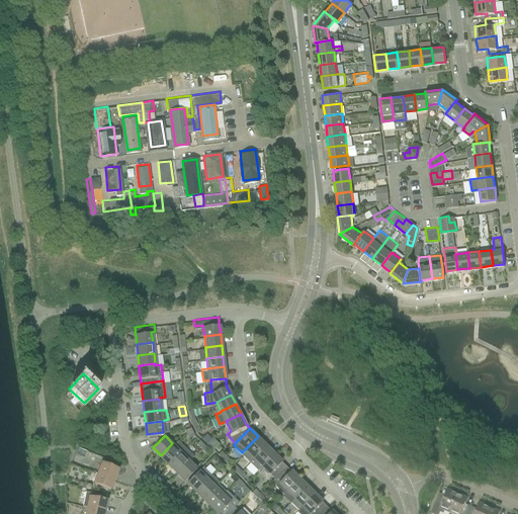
[(265,444),(258,436),(242,452),(249,460),(265,444)]
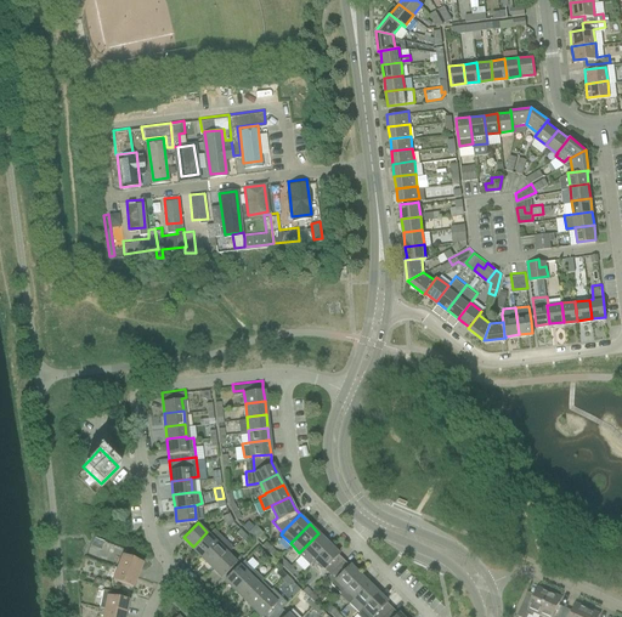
[(207,532),(193,547),(203,555),(222,535),(214,526),(207,532)]
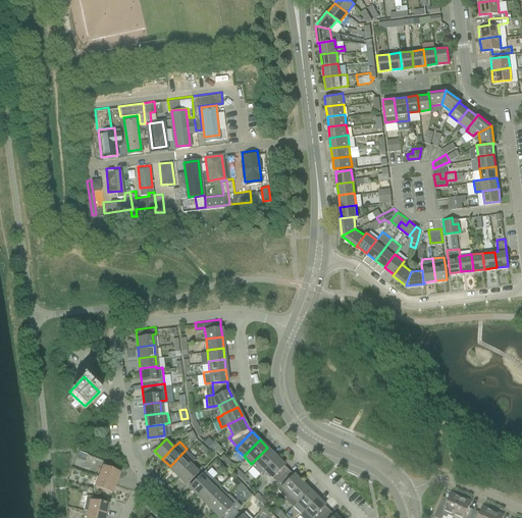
[(275,455),(267,448),(251,464),(259,471),(263,467),(264,467),(275,455)]
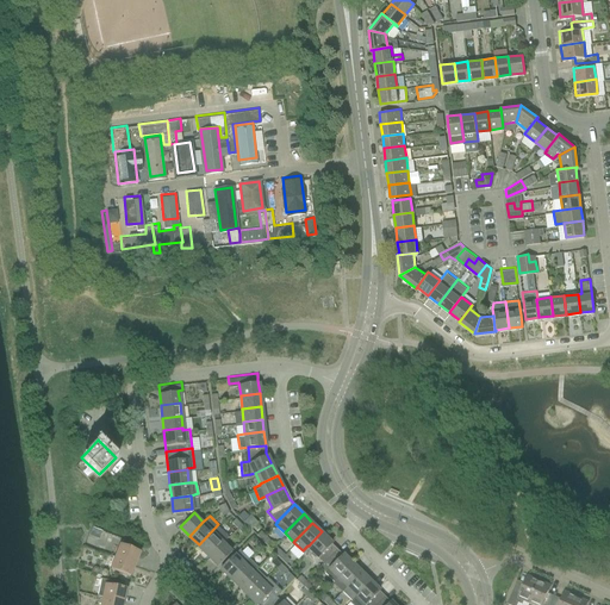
[(89,532),(99,536),(103,528),(92,524),(89,532)]
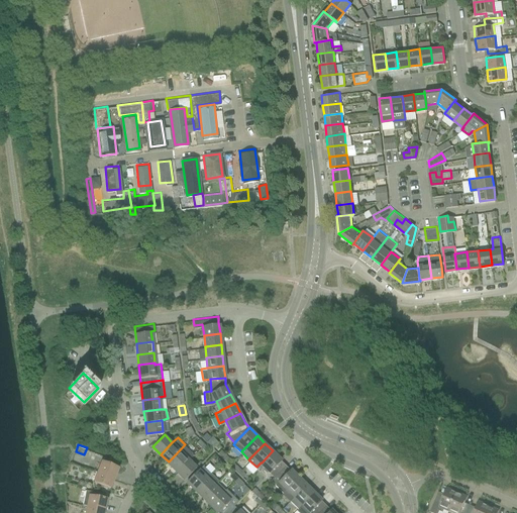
[(176,470),(188,457),(193,452),(185,444),(169,462),(176,470)]
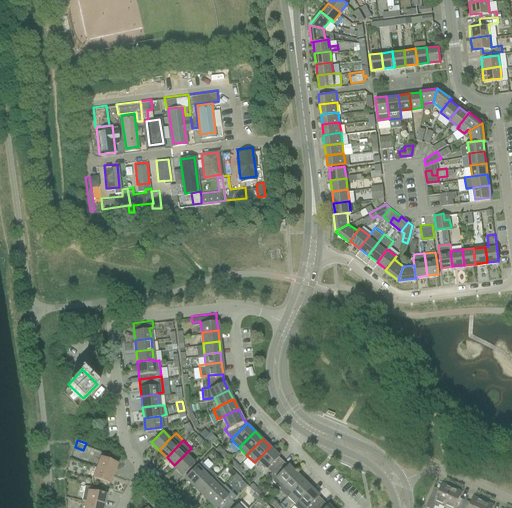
[(282,459),(270,446),(259,458),(271,470),(282,459)]
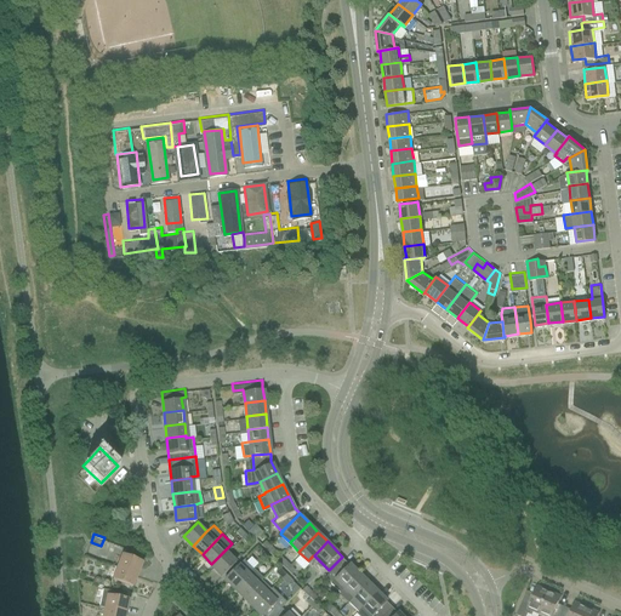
[(280,552),(275,548),(271,543),(267,547),(275,557),(280,552)]
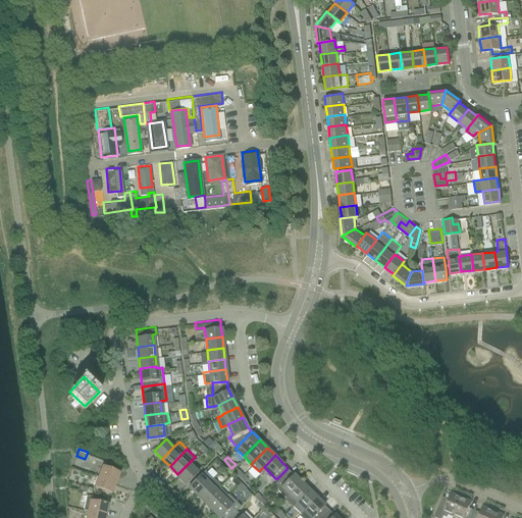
[(198,470),(190,462),(177,474),(186,482),(198,470)]
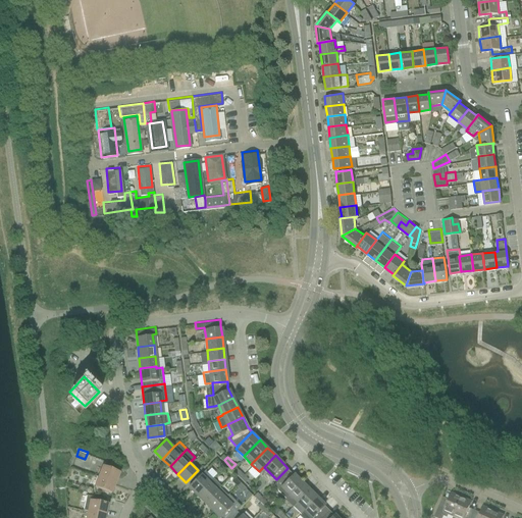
[(103,463),(99,474),(114,480),(118,469),(103,463)]
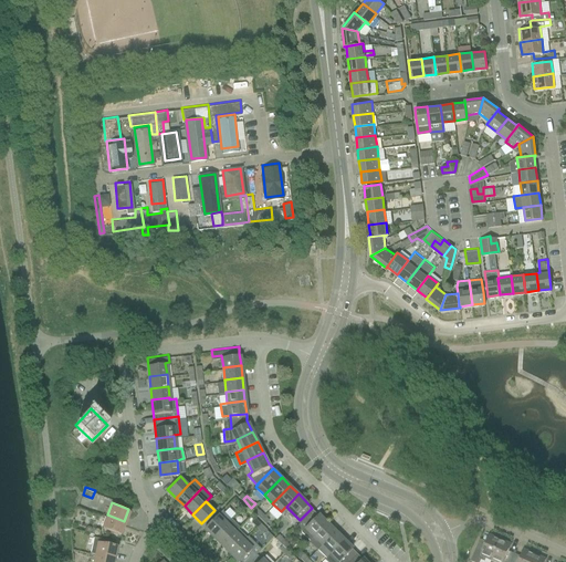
[(263,512),(259,508),(255,503),(251,508),(260,516),(263,512)]
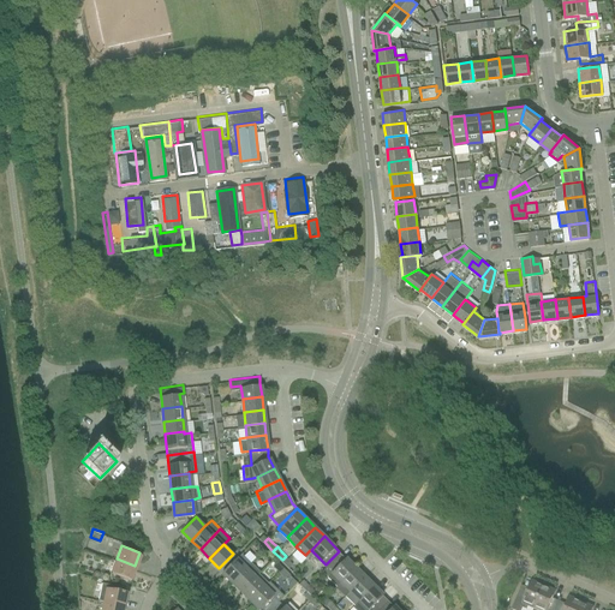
[(231,580),(250,560),(242,551),(236,557),(236,556),(221,570),(231,580)]
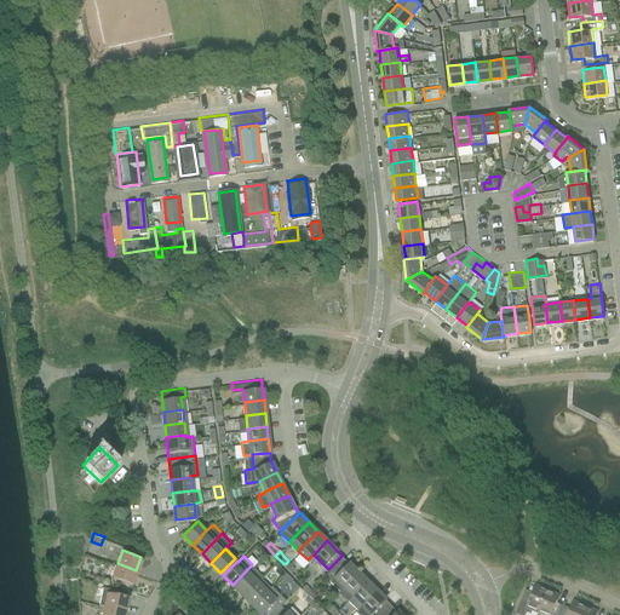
[(357,570),(342,556),(328,569),(325,573),(339,588),(357,570)]
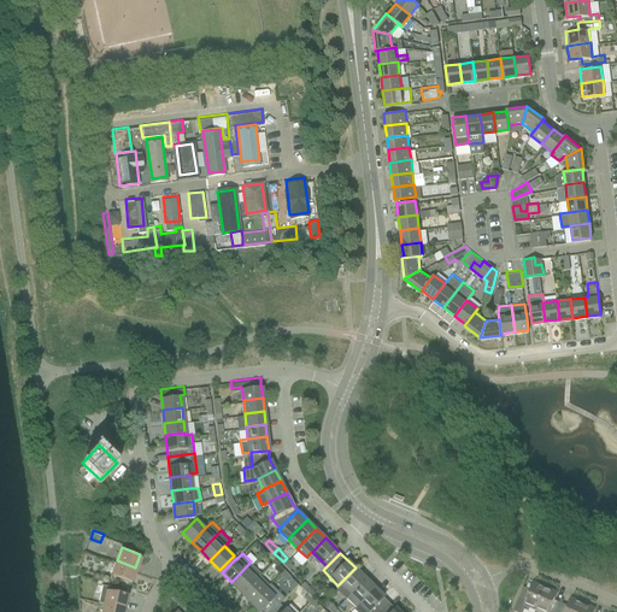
[(130,580),(135,568),(117,560),(112,572),(130,580)]
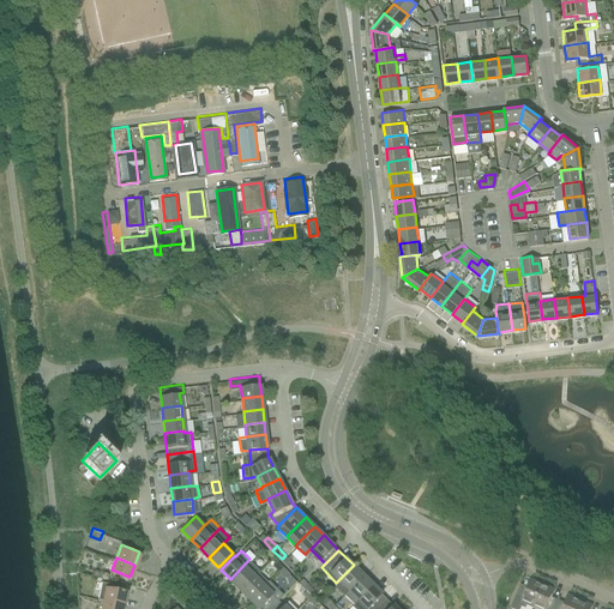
[(258,570),(259,568),(250,559),(230,579),(240,588),(258,570)]
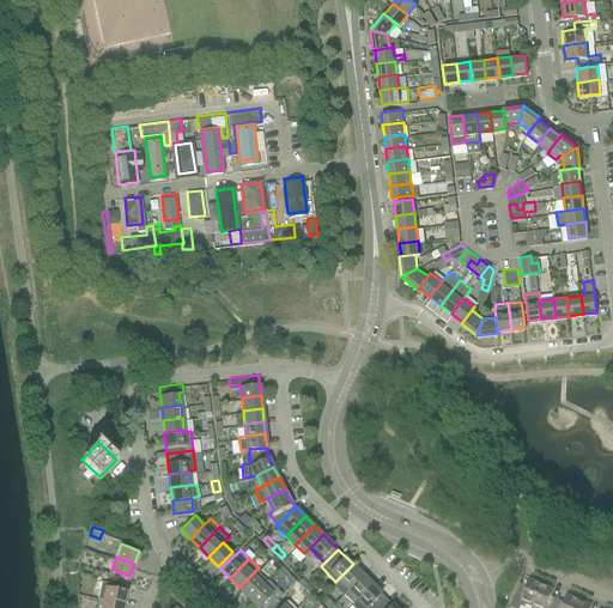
[(281,563),(278,566),(285,575),(289,570),(281,563)]
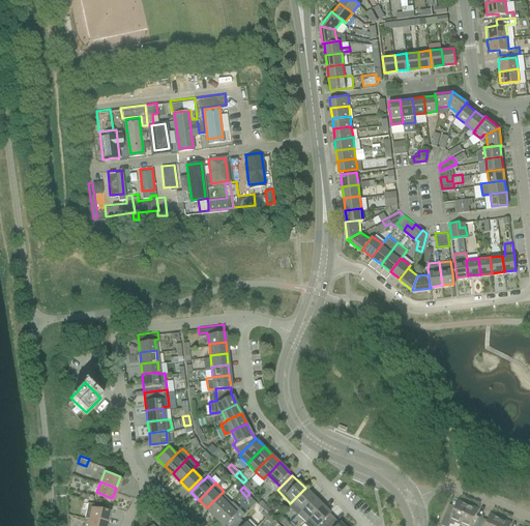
[(305,488),(290,503),(289,504),(296,512),(297,512),(313,495),(305,488)]
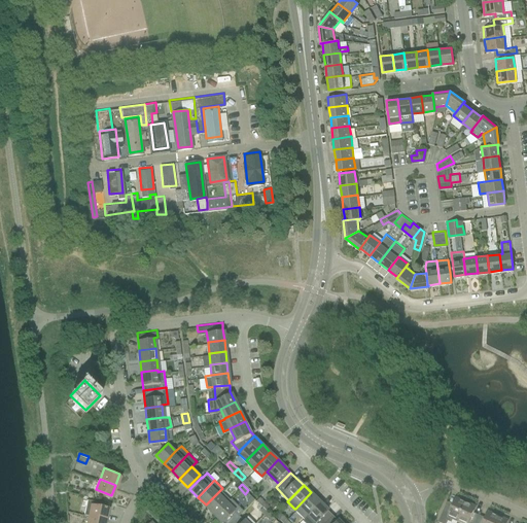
[(206,504),(214,513),(230,497),(221,489),(206,504)]
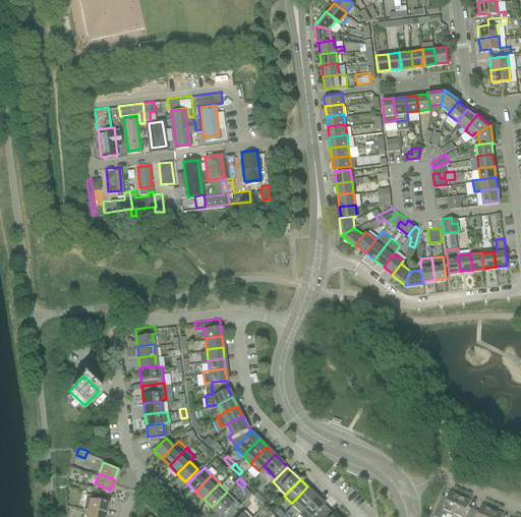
[(315,495),(307,486),(292,503),(299,511),(315,495)]
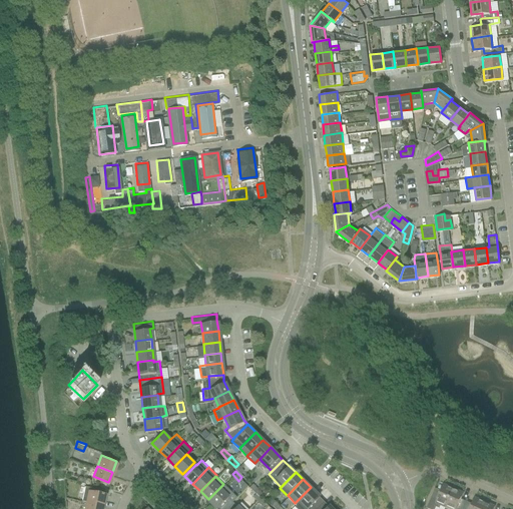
[(445,505),(453,486),(443,481),(439,490),(434,488),(426,505),(433,508),(436,501),(445,505)]
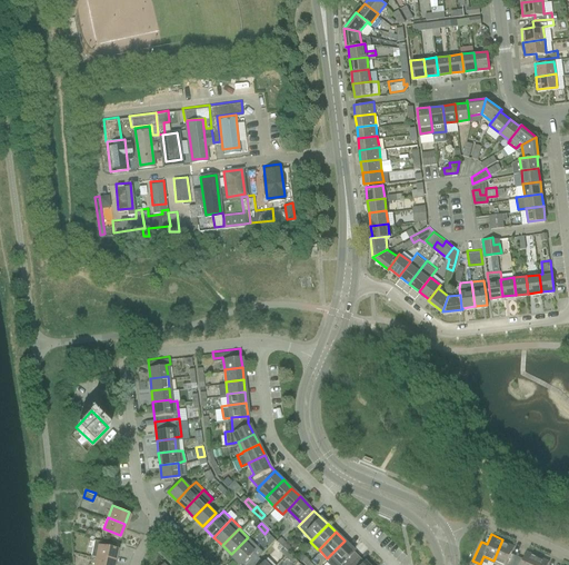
[(246,564),(257,555),(262,549),(248,536),(248,537),(231,554),(242,564),(246,564)]
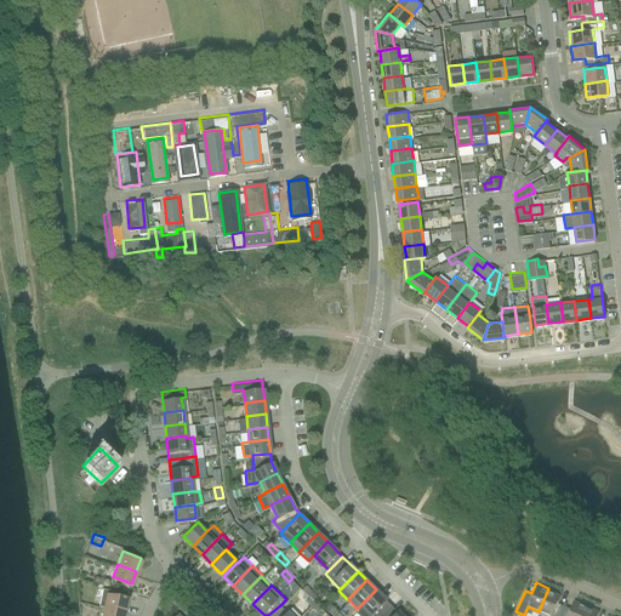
[(124,609),(127,595),(115,593),(117,589),(119,589),(101,586),(103,587),(100,604),(98,604),(104,605),(106,605),(124,609)]
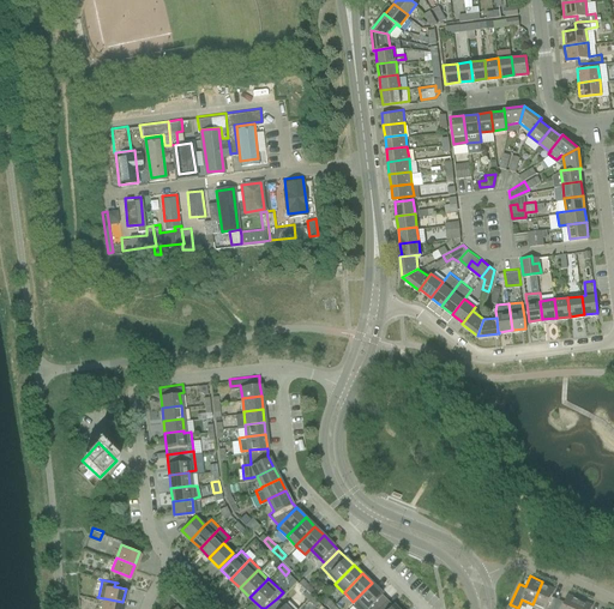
[(553,608),(557,600),(551,597),(555,586),(542,582),(533,604),(539,607),(537,608),(553,608)]
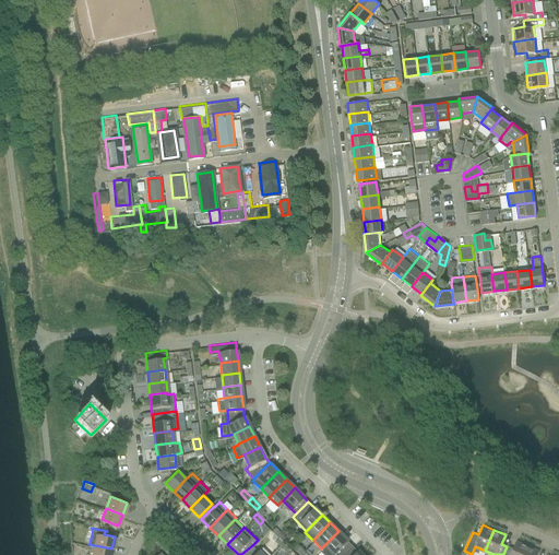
[(339,531),(321,548),(320,550),(321,551),(317,554),(318,554),(331,554),(335,552),(337,554),(341,554),(352,544),(339,531)]
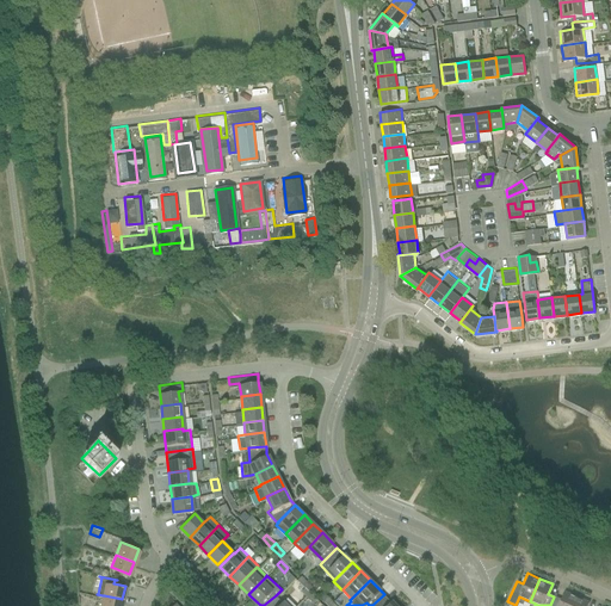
[(572,605),(578,594),(566,589),(561,599),(554,597),(550,605),(572,605)]
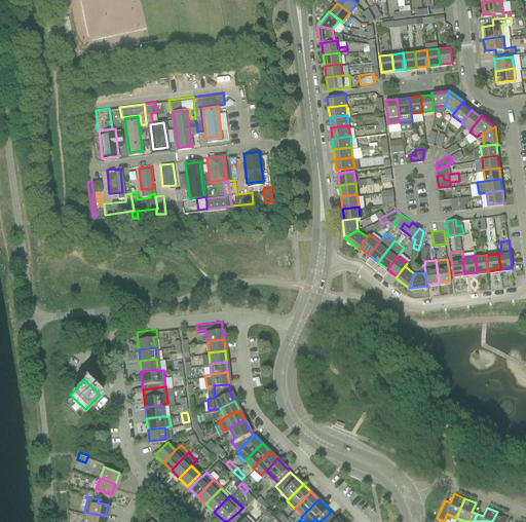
[(341,521),(331,512),(321,521),(341,521)]
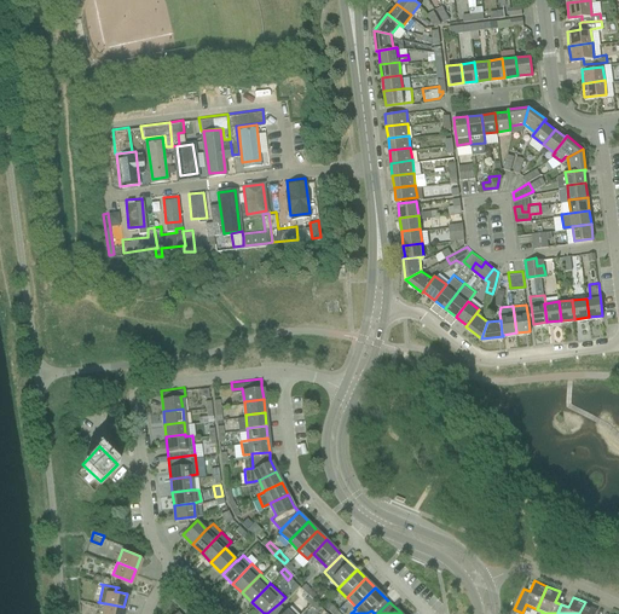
[(594,613),(597,607),(585,602),(579,613),(594,613)]
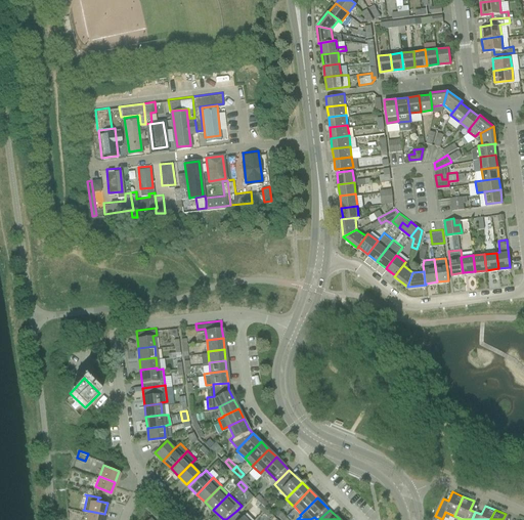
[(103,519),(104,514),(89,511),(88,511),(86,519),(103,519)]
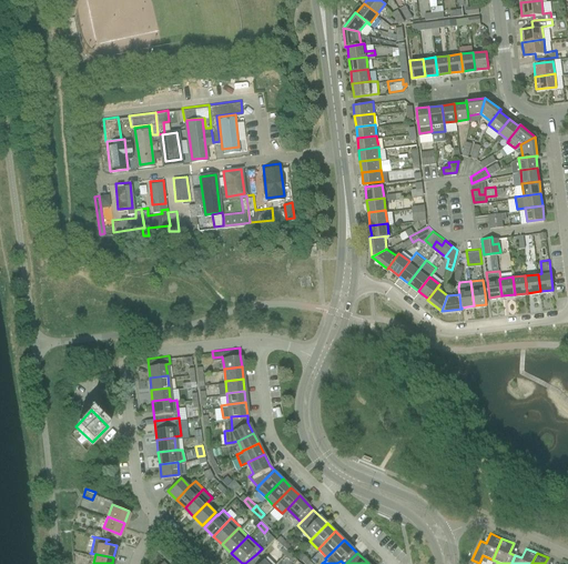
[(272,563),(274,562),(266,554),(262,559),(256,554),(245,563),(272,563)]
